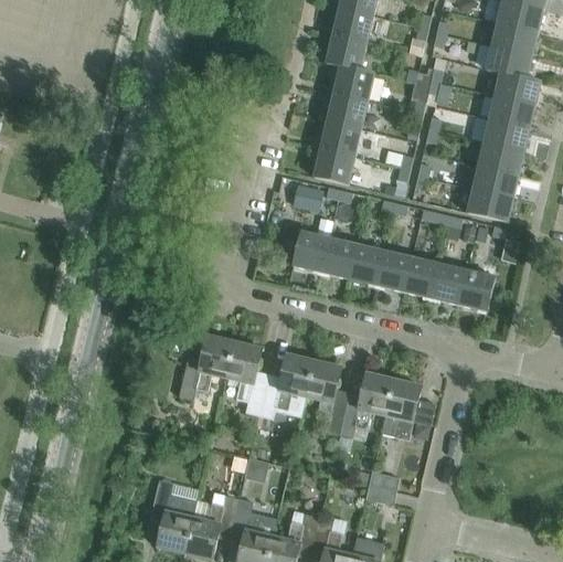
[(372,16),(374,0),(339,0),(338,7),(372,16)]
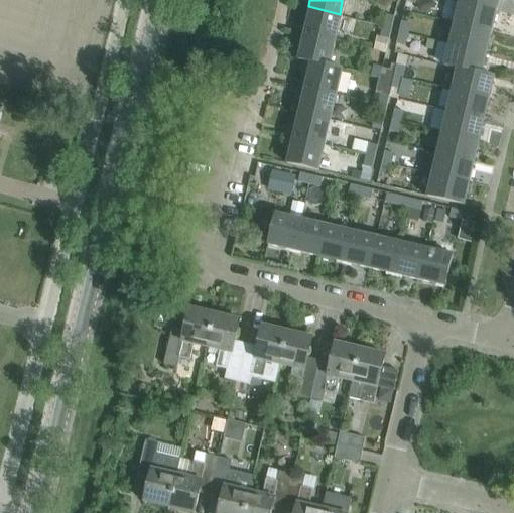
[(490,29),(495,8),(462,0),(458,0),(453,20),(490,29)]
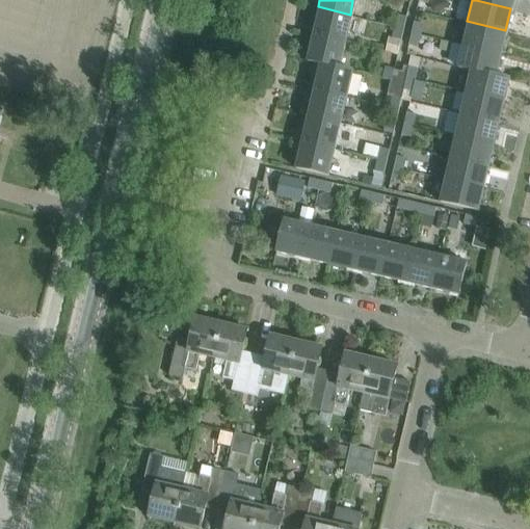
[(510,8),(511,0),(476,0),(510,8)]
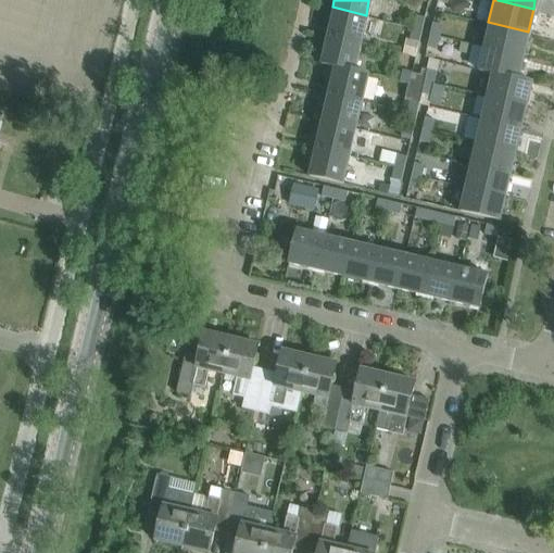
[(360,42),(366,15),(332,7),(326,34),(360,42)]
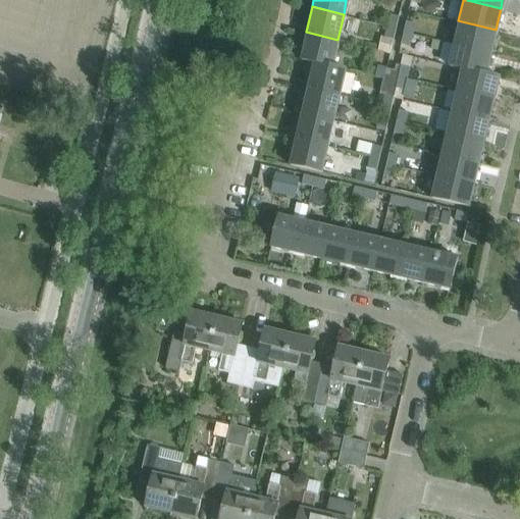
[(397,13),(387,12),(385,23),(395,26),(397,13)]
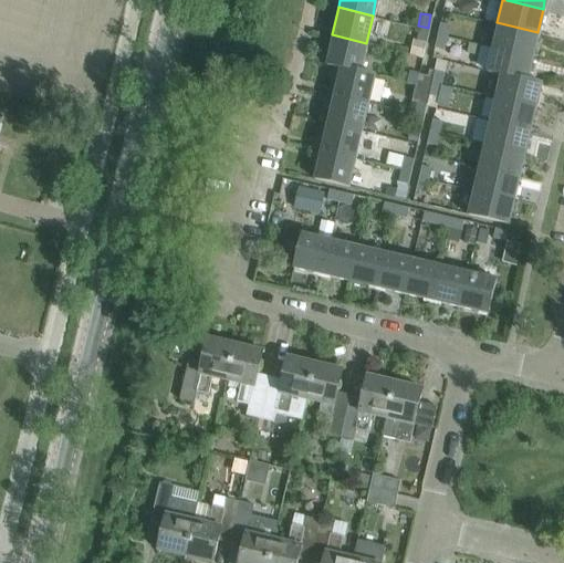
[(449,23),(438,21),(436,33),(447,35),(449,23)]
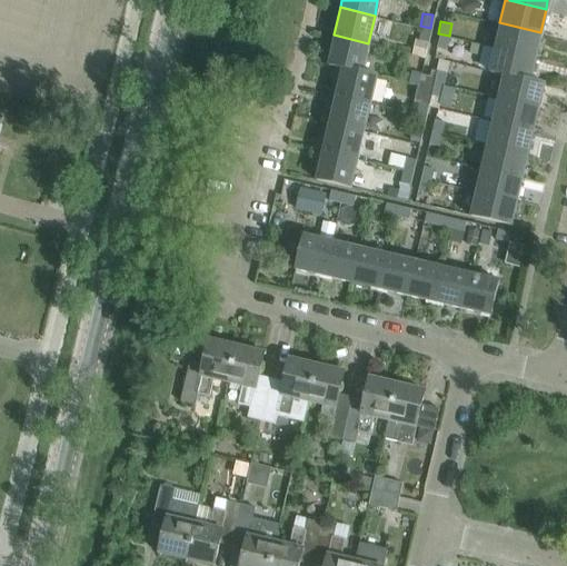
[(535,56),(540,32),(499,22),(494,46),(535,56)]
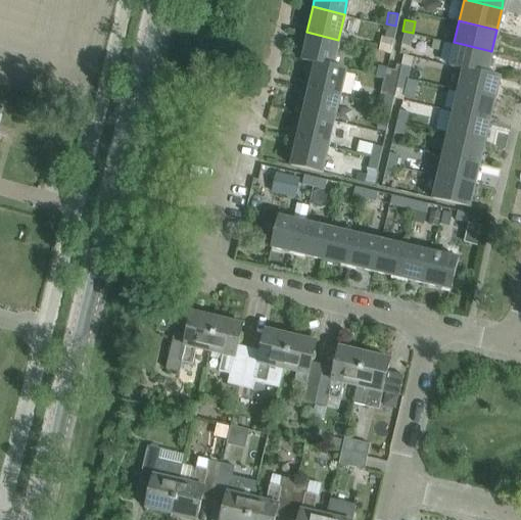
[(393,38),(395,26),(386,24),(383,37),(393,38)]
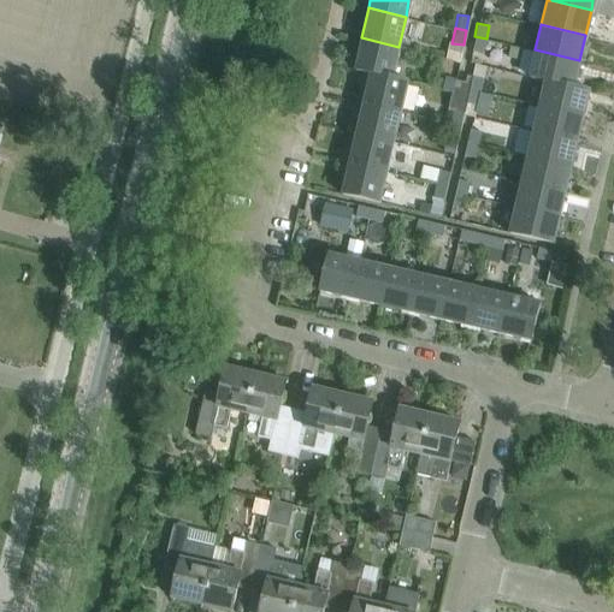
[(483,53),(486,39),(474,36),(471,51),(483,53)]
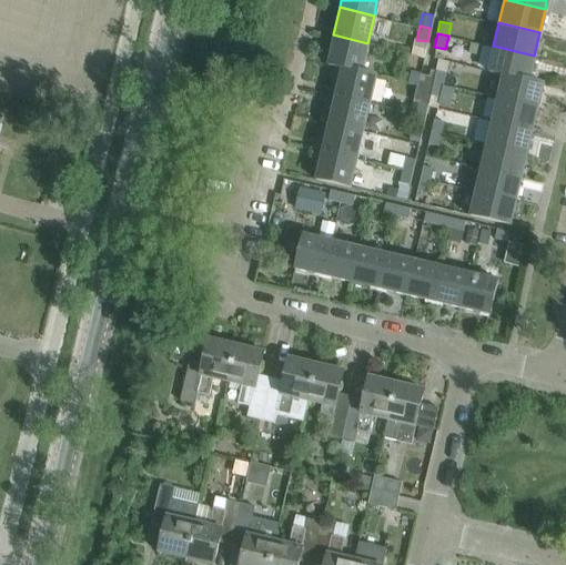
[(361,70),(367,43),(333,34),(326,63),(341,67),(341,66),(361,71),(361,70)]
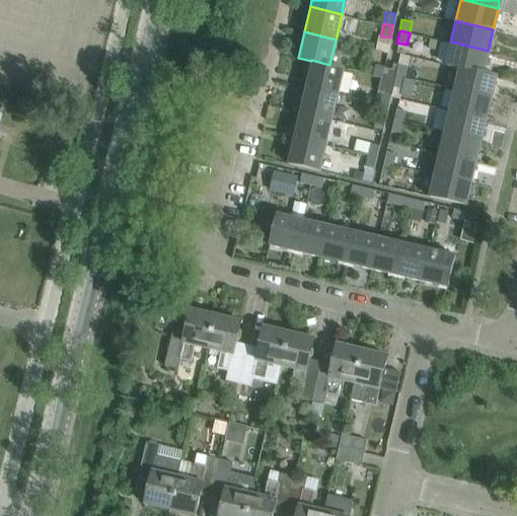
[(483,72),(483,71),(488,51),(450,42),(446,63),(458,66),(458,65),(483,72)]
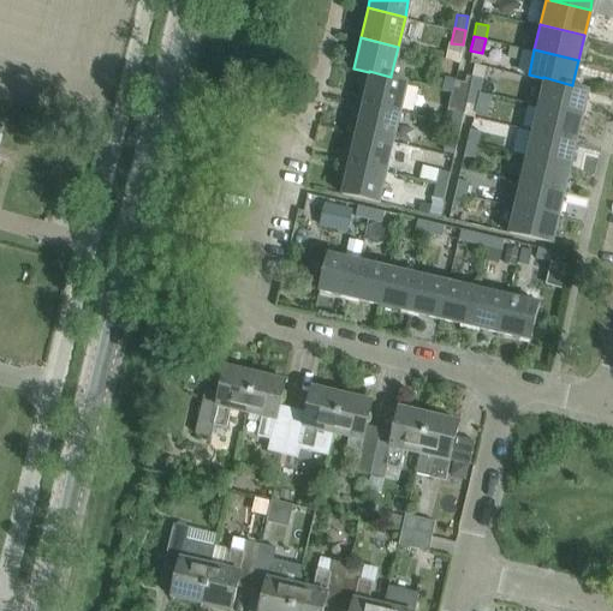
[(399,111),(406,79),(391,76),(391,77),(369,71),(369,72),(362,101),(399,111)]
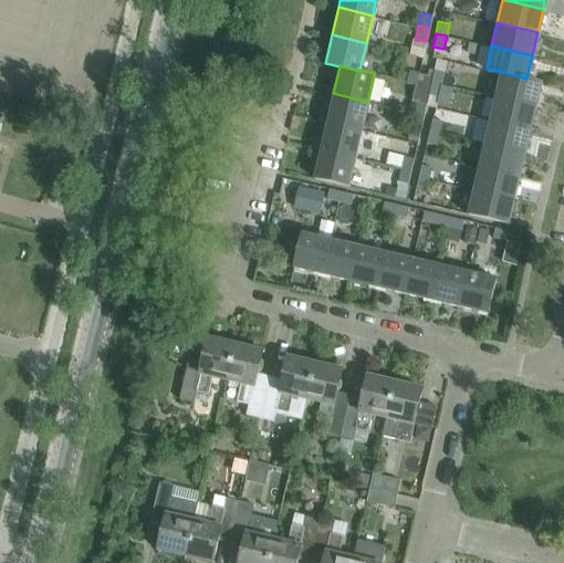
[(417,72),(414,83),(429,86),(431,81),(434,69),(428,68),(426,74),(417,72)]
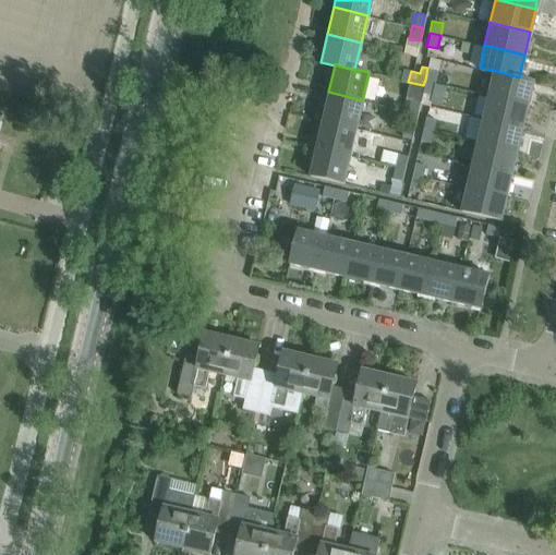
[(437,70),(427,68),(425,80),(434,82),(437,70)]
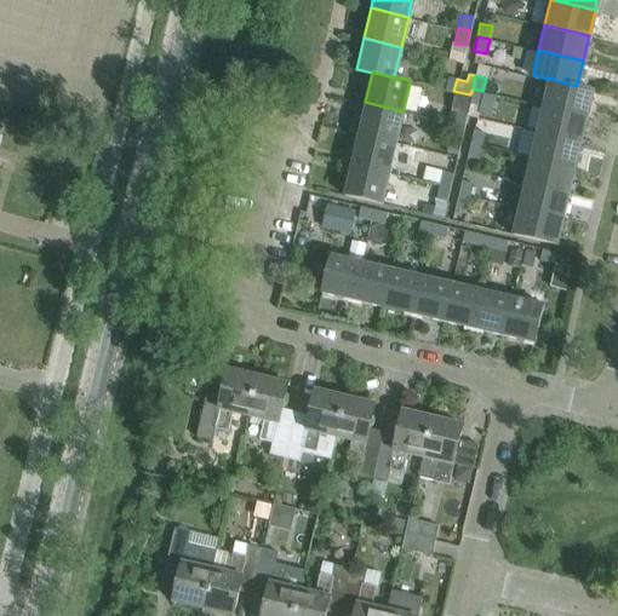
[(457,79),(447,76),(444,88),(453,91),(457,79)]
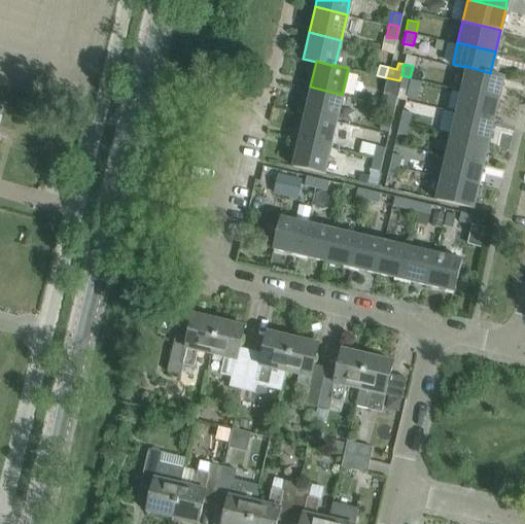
[(498,98),(503,75),(490,72),(490,73),(465,66),(465,67),(460,89),(498,98)]
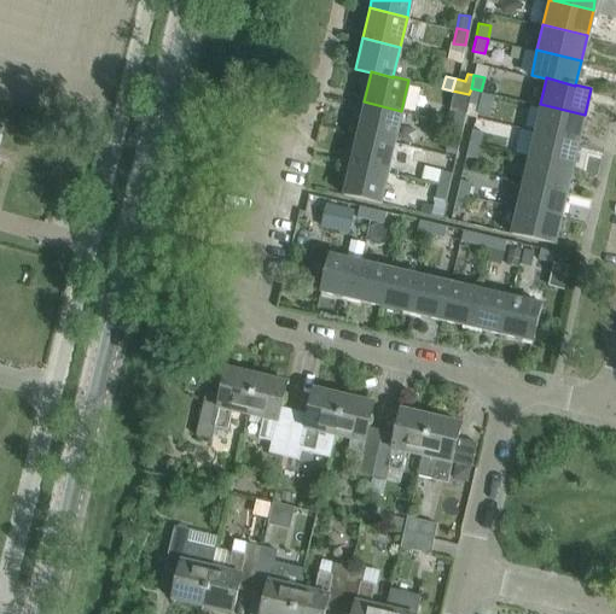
[(477,105),(481,91),(471,88),(469,94),(468,103),(477,105)]
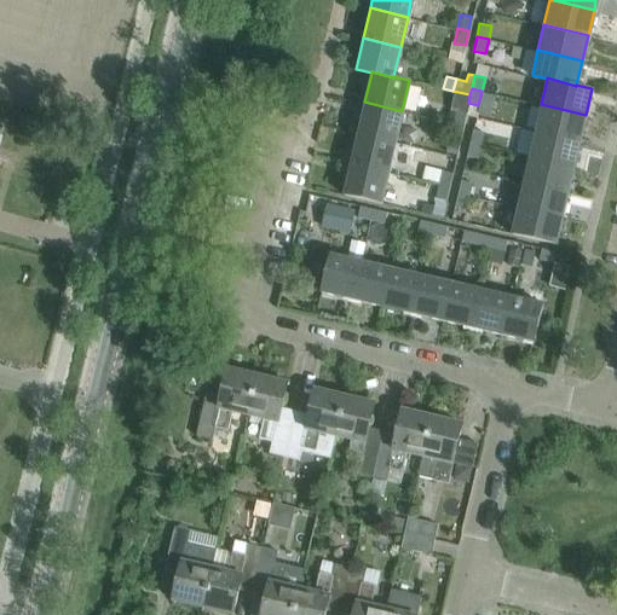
[(453,91),(449,109),(454,110),(466,112),(468,103),(470,94),(453,91)]
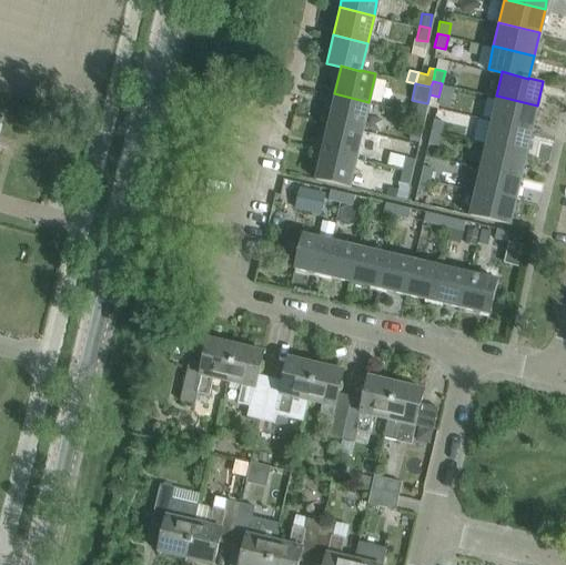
[(362,129),(369,102),(334,93),(327,121),(362,129)]
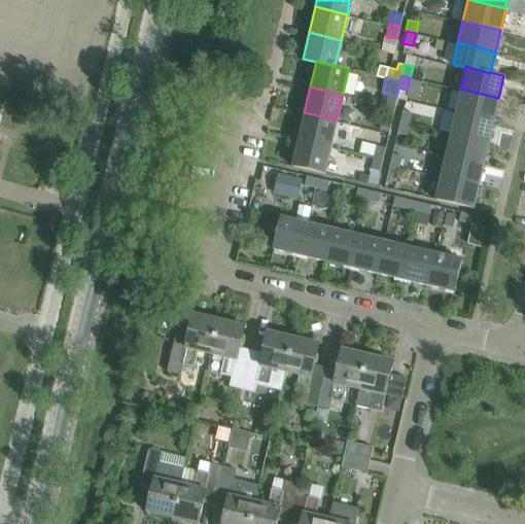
[(493,119),(498,98),(460,89),(455,111),(493,119)]
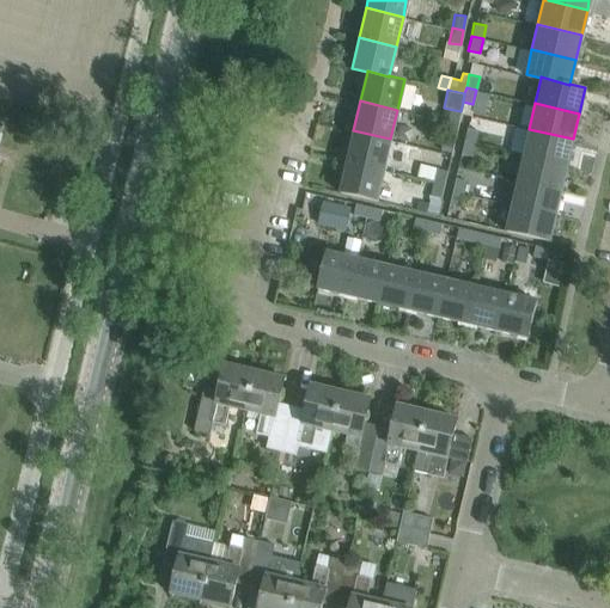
[(461,111),(449,109),(446,121),(457,123),(461,111)]
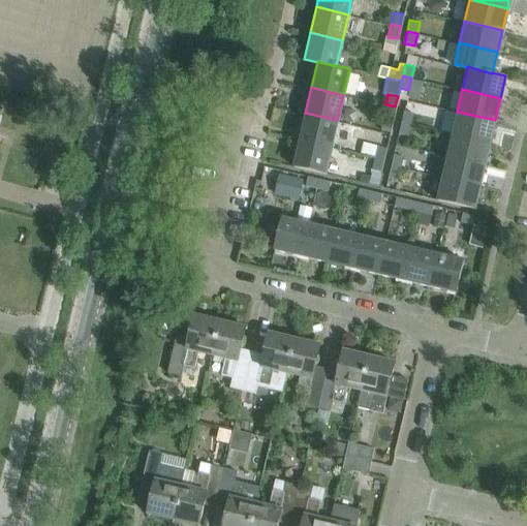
[(393,119),(395,106),(385,104),(382,117),(393,119)]
